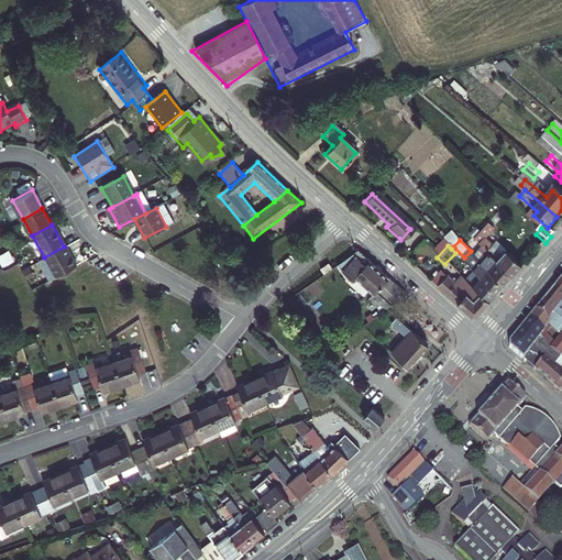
[(55,280),(76,270),(64,246),(44,257),(55,280)]
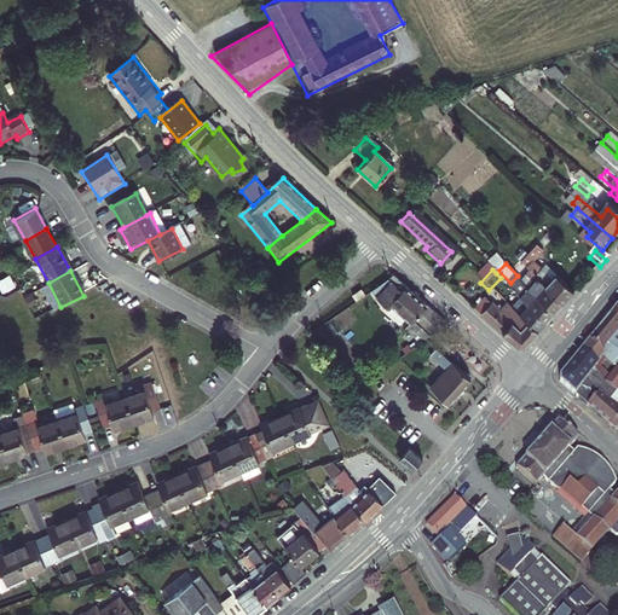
[(496,273),(501,278),(533,311),(549,326),(558,315),(535,293),(518,276),(510,283),(498,271),(496,273)]
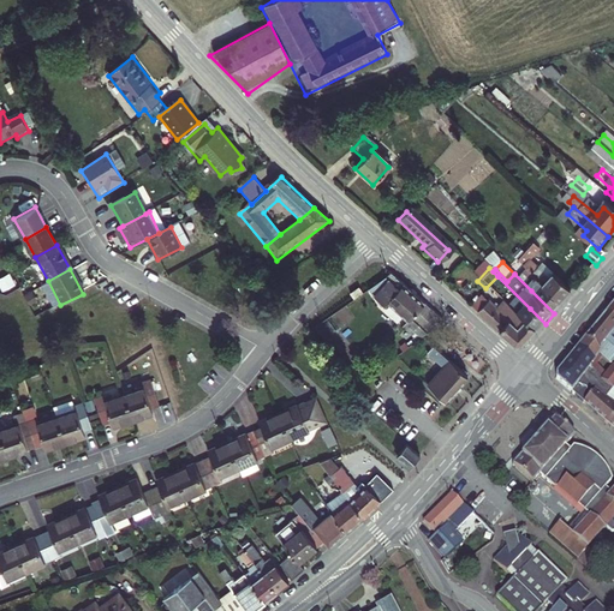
[(391,273),(368,295),(418,346),(441,323),(391,273)]
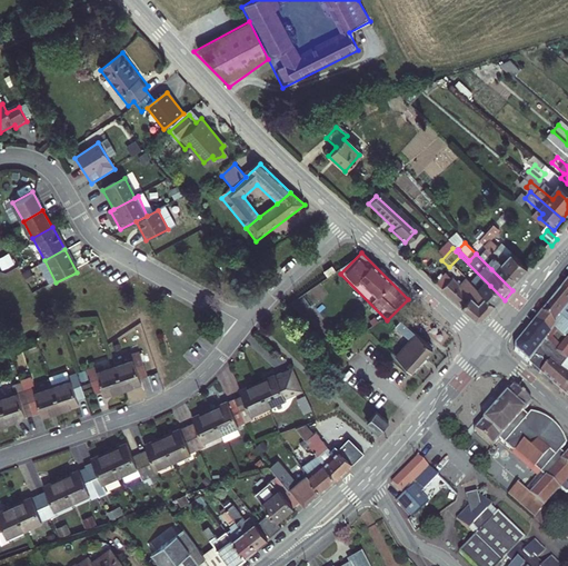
[(499,255),(495,259),(498,262),(519,284),(528,272),(512,259),(509,262),(499,255)]
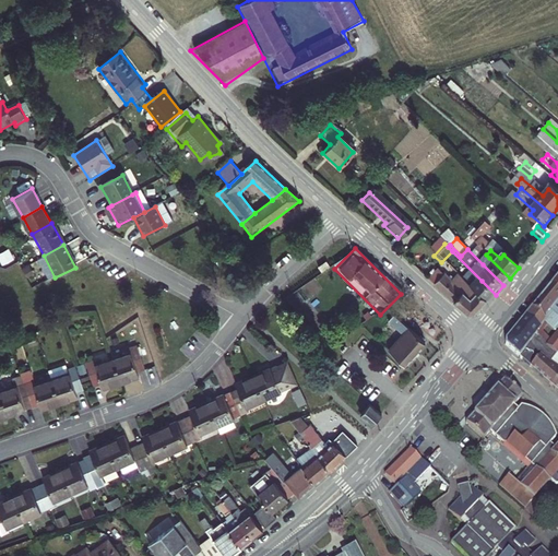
[(510,279),(489,258),(483,264),(503,285),(510,279)]
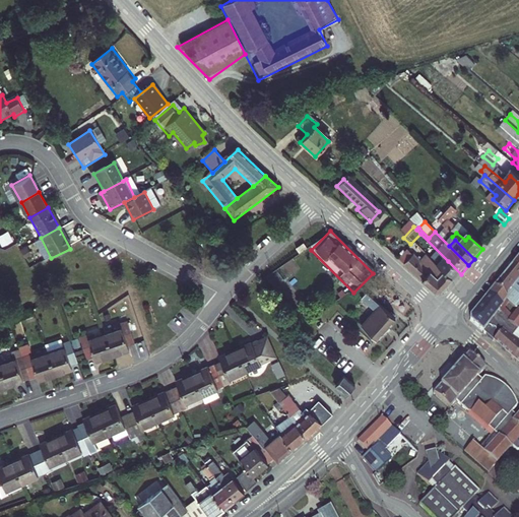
[(295,249),(299,254),(306,250),(302,244),(295,249)]
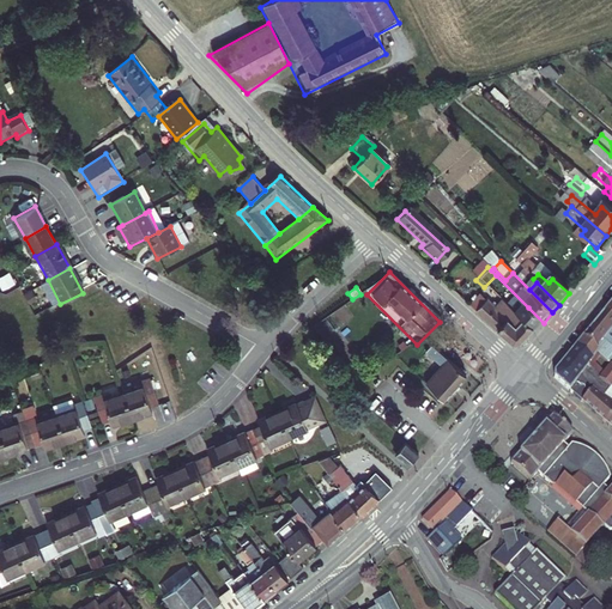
[(484,309),(495,298),(488,291),(468,312),(476,318),(484,309)]
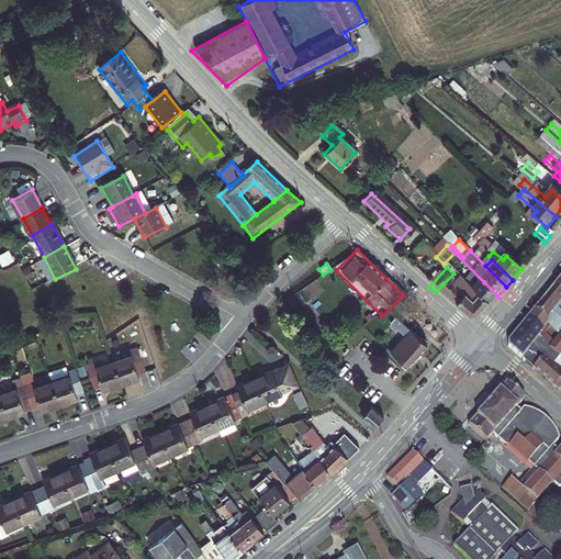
[(560,270),(525,314),(540,328),(550,337),(552,339),(559,333),(541,315),(554,300),(558,302),(560,298),(560,270)]
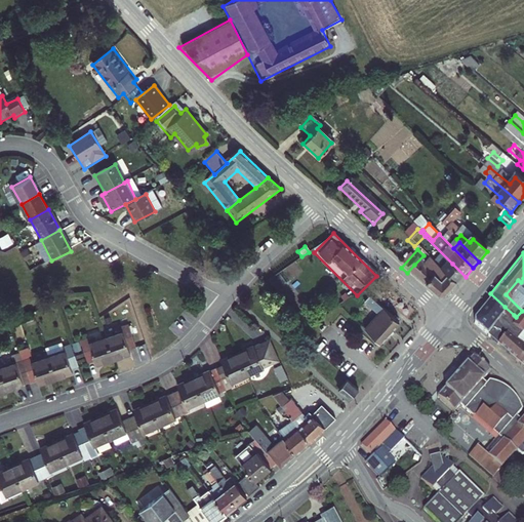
[(452,264),(443,273),(457,286),(466,277),(452,264)]
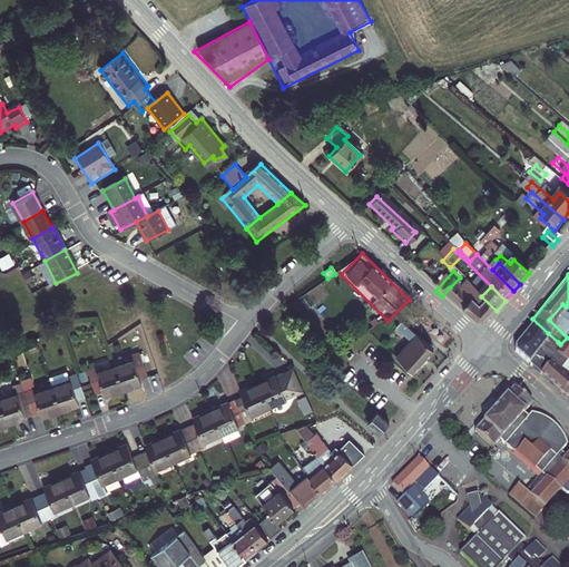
[(450,287),(442,296),(480,330),(497,311),(481,296),(470,287),(461,296),(450,287)]
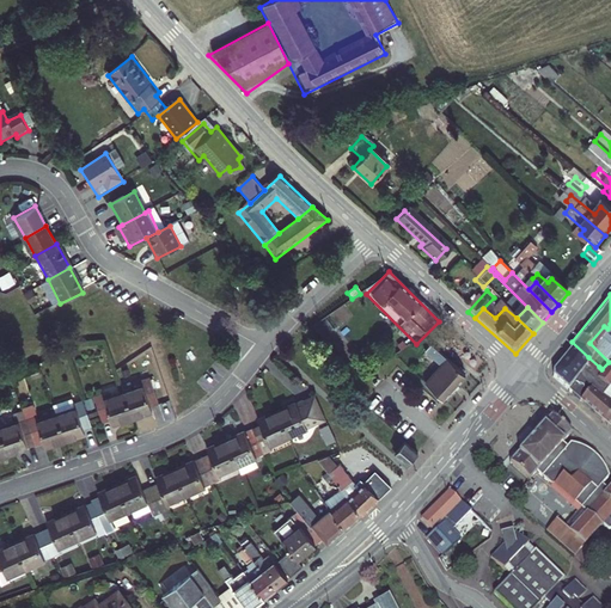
[(569,345),(564,350),(576,360),(574,362),(580,367),(588,357),(572,342),(569,345)]
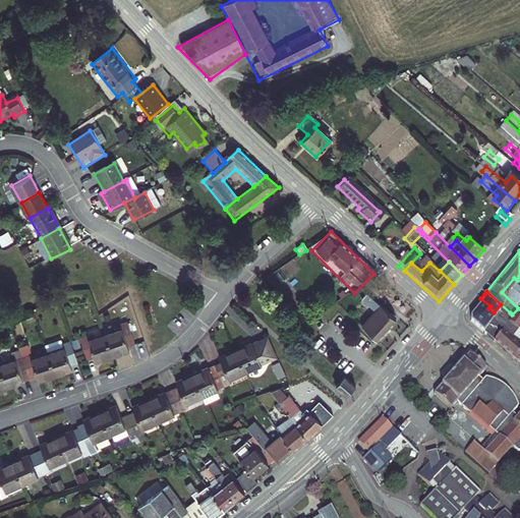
[(380,343),(398,324),(367,294),(359,302),(373,315),(362,327),(380,343)]
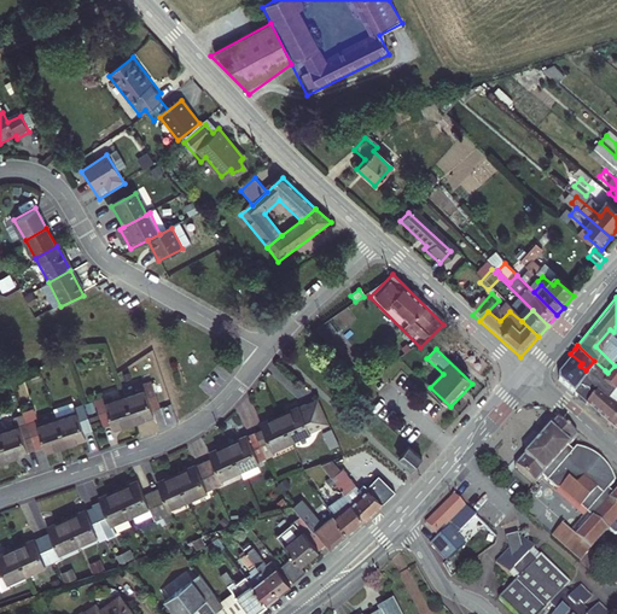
[(604,397),(594,387),(597,385),(583,374),(586,370),(580,366),(582,363),(570,354),(546,381),(576,409),(589,395),(599,403),(604,397)]
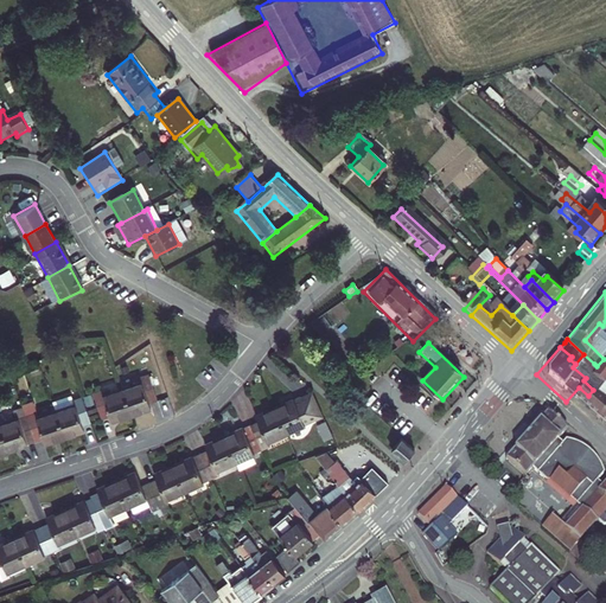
[(594,370),(586,378),(584,380),(593,390),(605,376),(597,366),(594,364),(591,367),(594,370)]
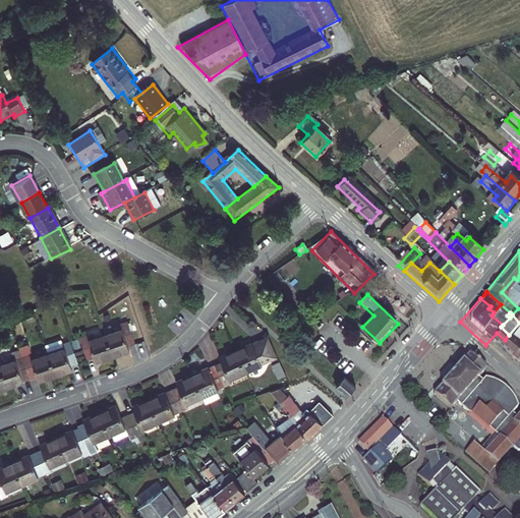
[(105,337),(112,359),(127,354),(126,350),(133,347),(126,326),(118,328),(120,333),(105,337)]
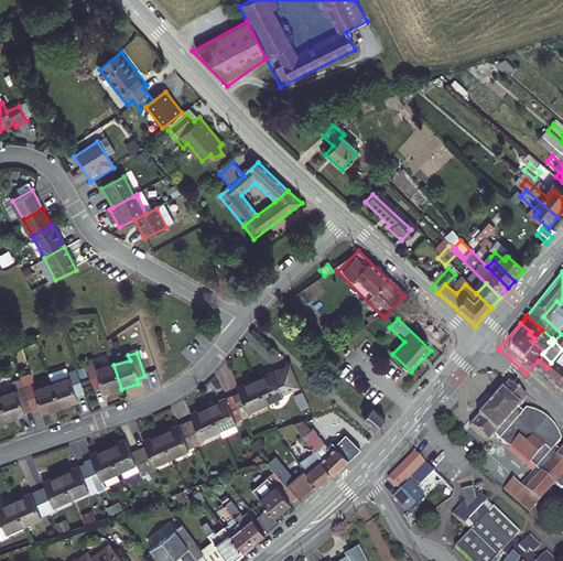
[(562,383),(554,375),(547,368),(538,360),(526,374),(543,389),(562,407),(562,383)]
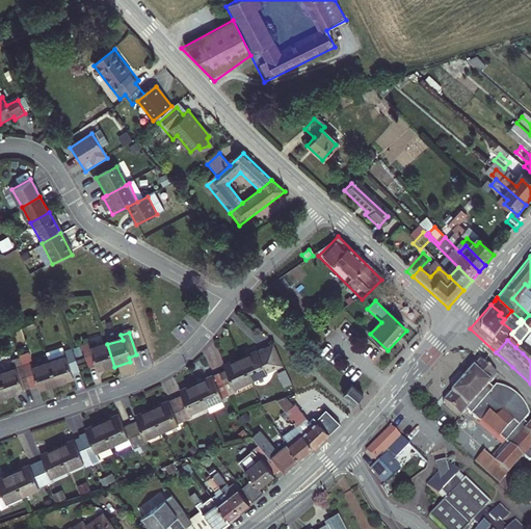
[(86,345),(78,347),(86,371),(94,369),(96,373),(114,367),(107,344),(87,350),(86,345)]
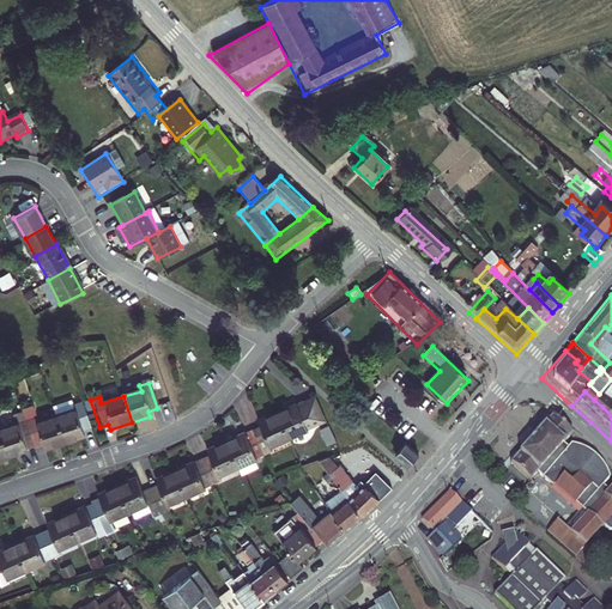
[(314,397),(278,413),(289,438),(327,420),(319,402),(314,397)]
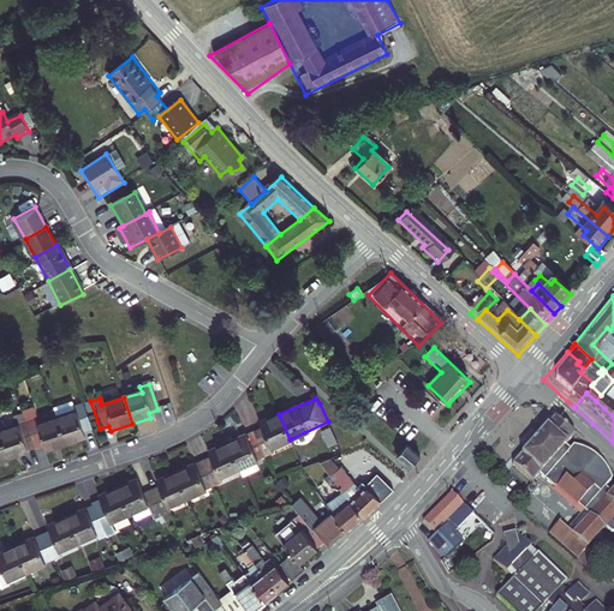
[(72,412),(54,418),(63,445),(81,439),(79,433),(89,430),(81,405),(71,407),(72,412)]
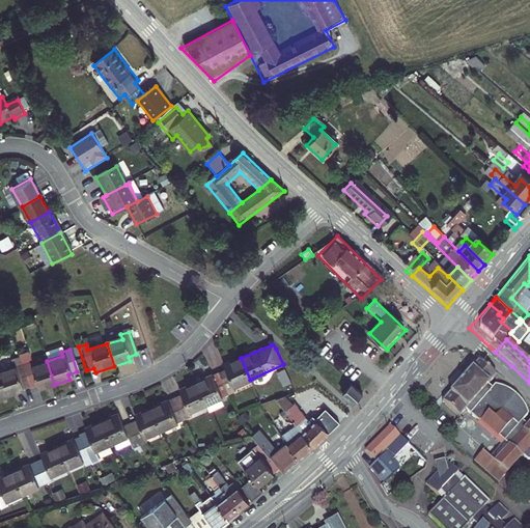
[(36,390),(54,385),(47,361),(32,366),(27,351),(16,355),(27,388),(35,386),(36,390)]
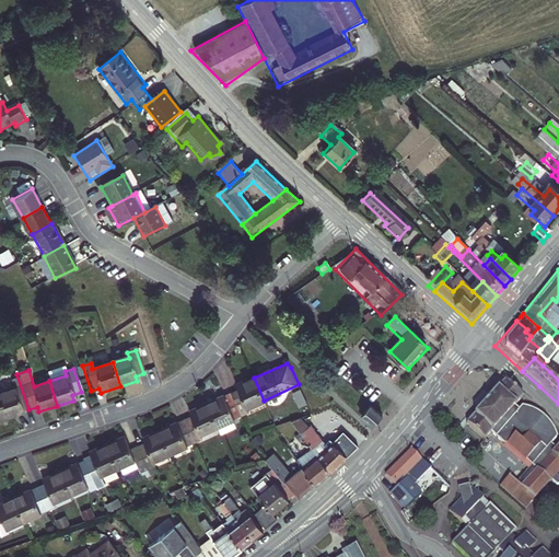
[(12,386),(0,390),(0,403),(4,417),(28,409),(16,374),(10,376),(12,386)]
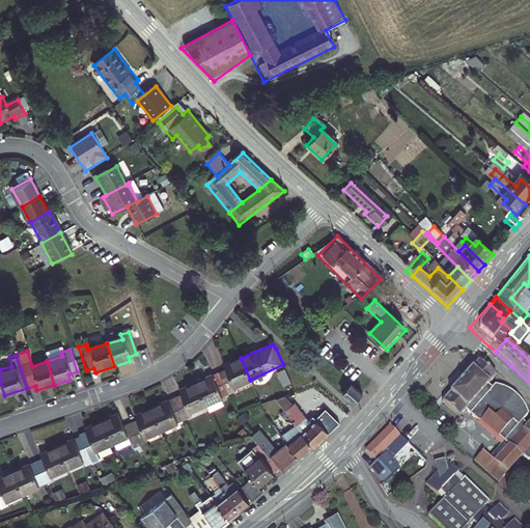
[(234,388),(250,380),(241,358),(223,366),(225,370),(215,372),(225,394),(234,392),(234,388)]
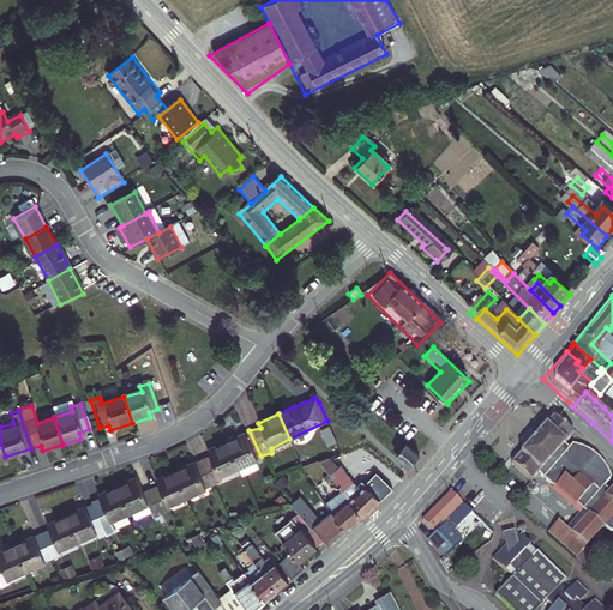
[(574,435),(552,416),(510,464),(532,483),(545,467),(563,447),(574,435)]
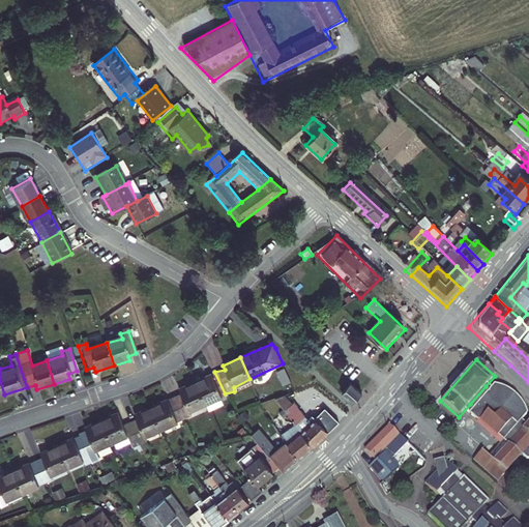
[(282,387),(290,384),(283,369),(274,373),(282,387)]
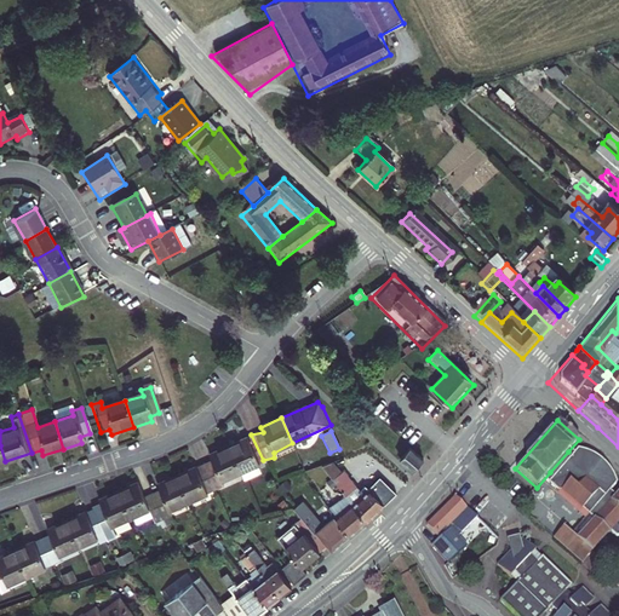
[(263,460),(251,435),(228,445),(240,471),(263,460)]
